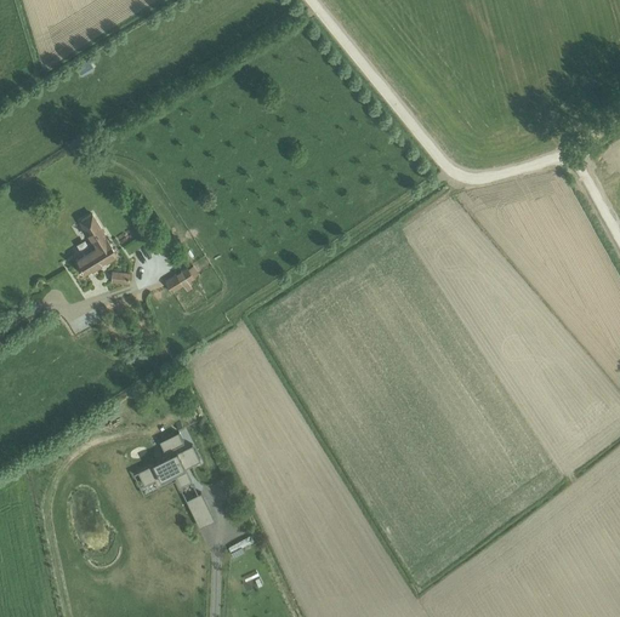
[(89,62),(75,69),(80,78),(94,70),(89,62)]
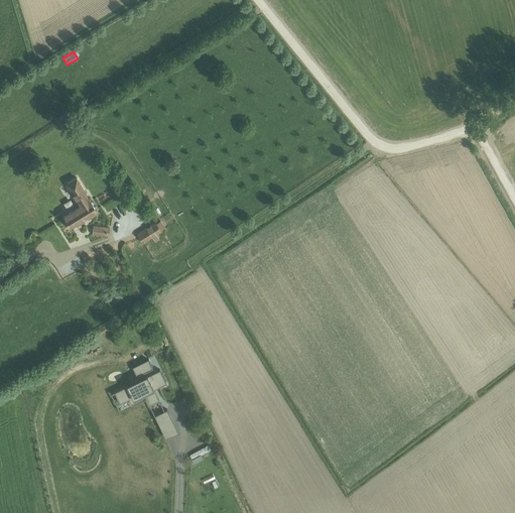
[(80,208),(62,219),(70,229),(96,213),(95,212),(98,210),(93,202),(91,203),(78,180),(76,178),(66,185),(80,208)]
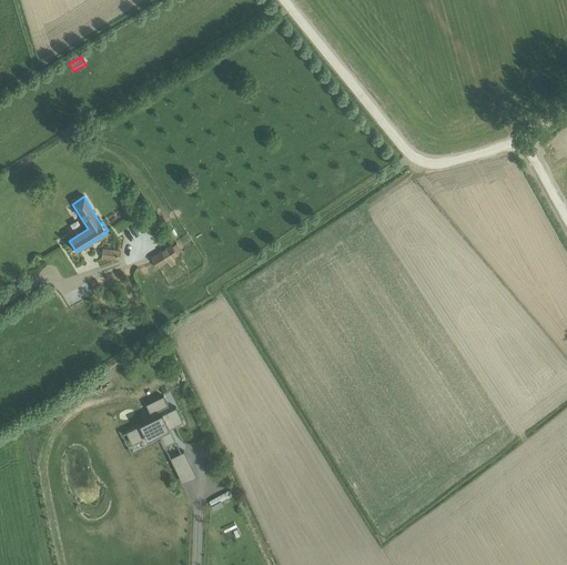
[(171,249),(176,256),(181,253),(175,245),(171,249)]
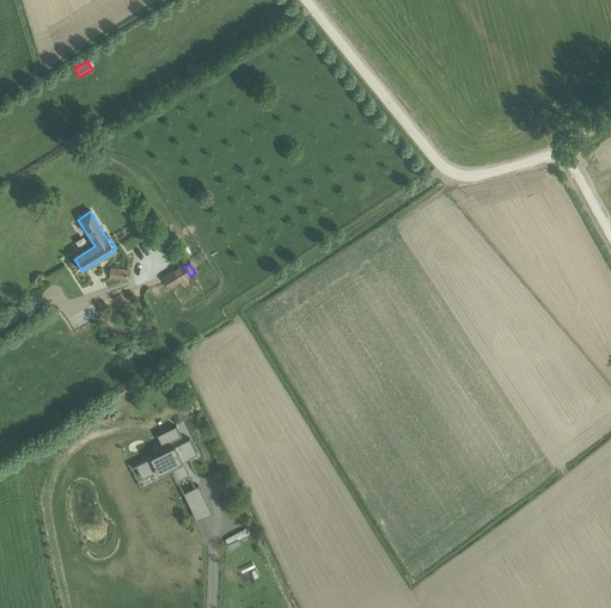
[(190,276),(184,268),(183,266),(162,280),(169,290),(179,283),(184,289),(189,287),(185,281),(191,276),(190,276)]
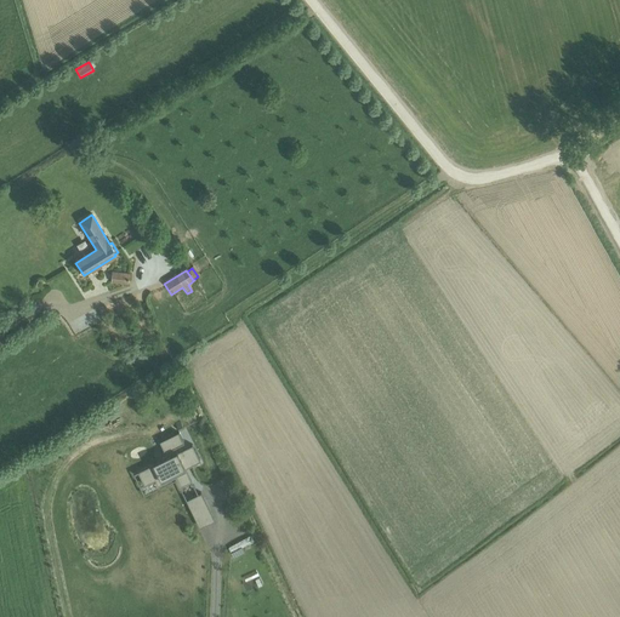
[(112,273),(111,285),(130,286),(131,275),(112,273)]
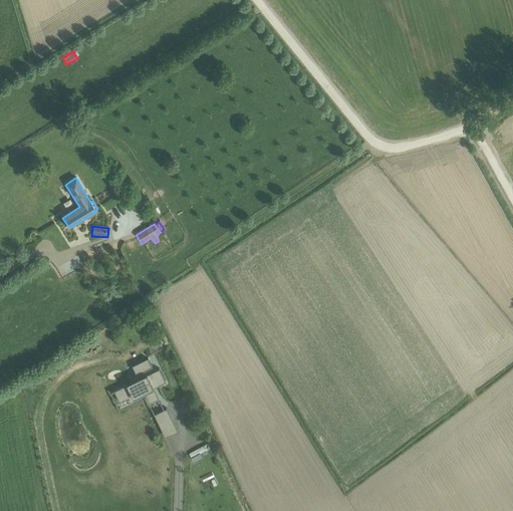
[(147,358),(131,366),(136,376),(152,368),(147,358)]
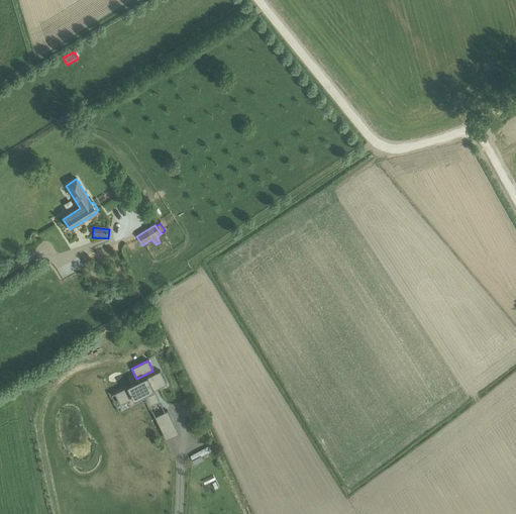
[(160,372),(110,396),(115,408),(127,402),(130,406),(144,400),(148,407),(159,402),(153,392),(166,386),(160,372)]
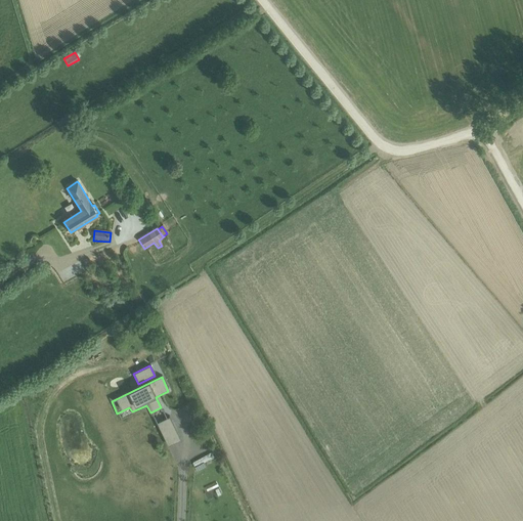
[(169,418),(156,424),(168,447),(180,441),(169,418)]
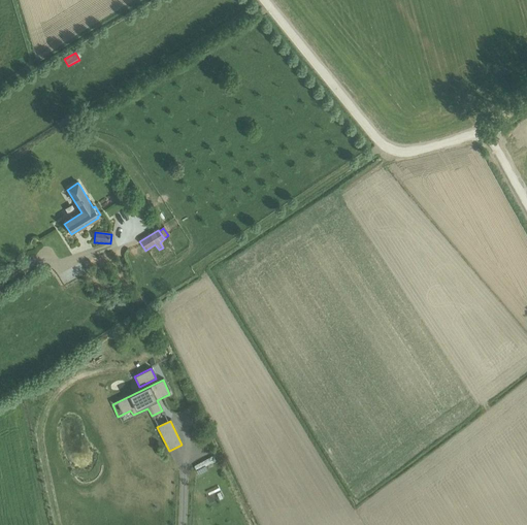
[(213,457),(193,467),(196,472),(201,469),(203,473),(219,465),(213,457)]
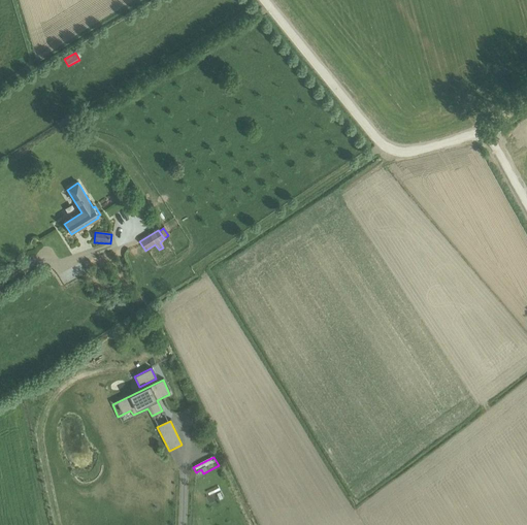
All buildings are outlined.
